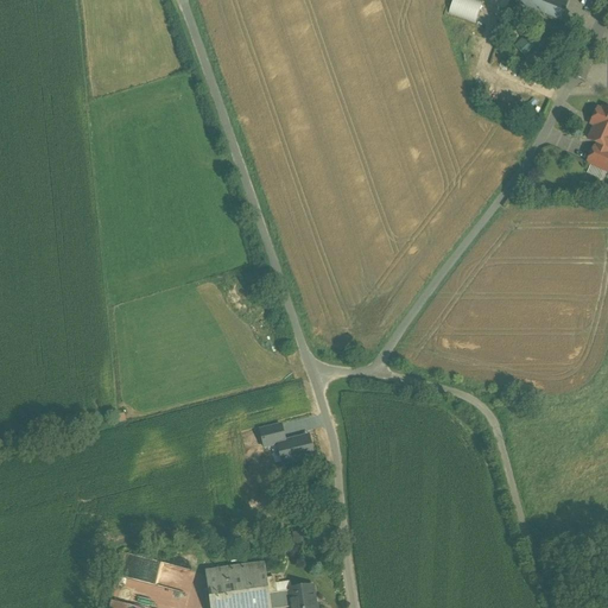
[(479,24),(485,1),(479,0),(455,0),(451,17),(479,24)]
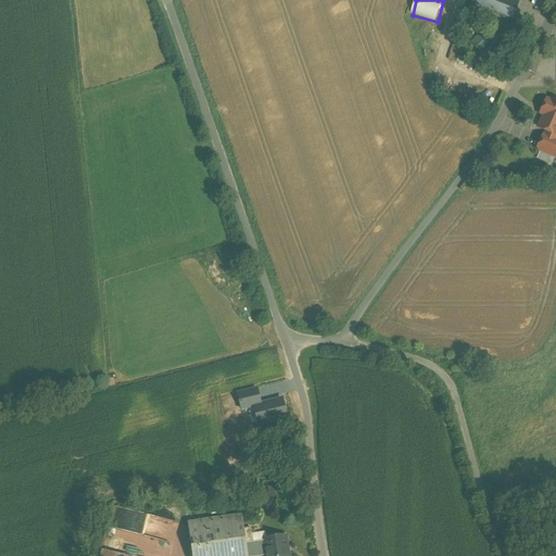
[(519,0),(475,0),(474,3),(513,20),(513,17),(512,17),(515,10),(516,11),(519,0)]
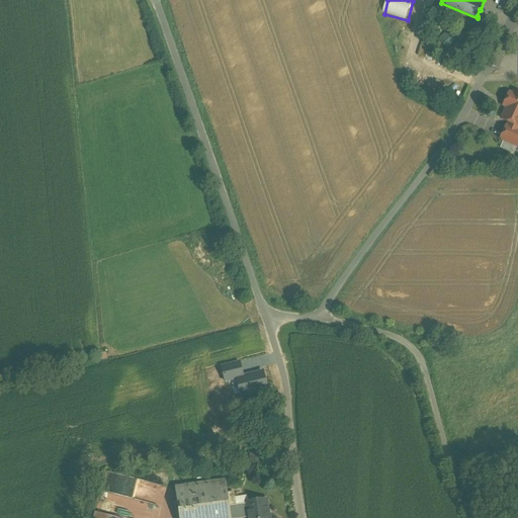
[(448,50),(459,37),(450,29),(440,41),(448,50)]
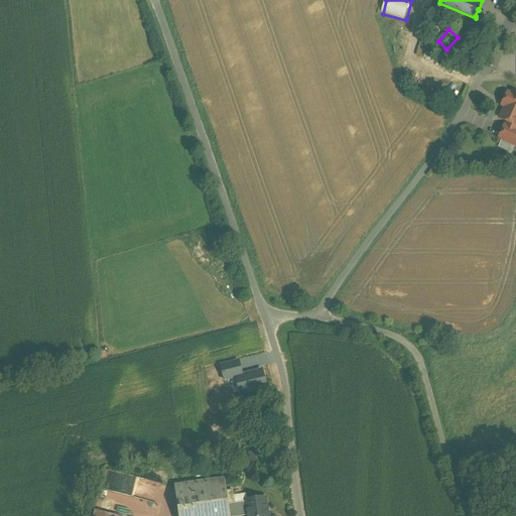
[(515,94),(512,93),(511,95),(508,94),(502,106),(505,108),(500,120),(508,123),(506,127),(515,131),(515,130),(515,94)]
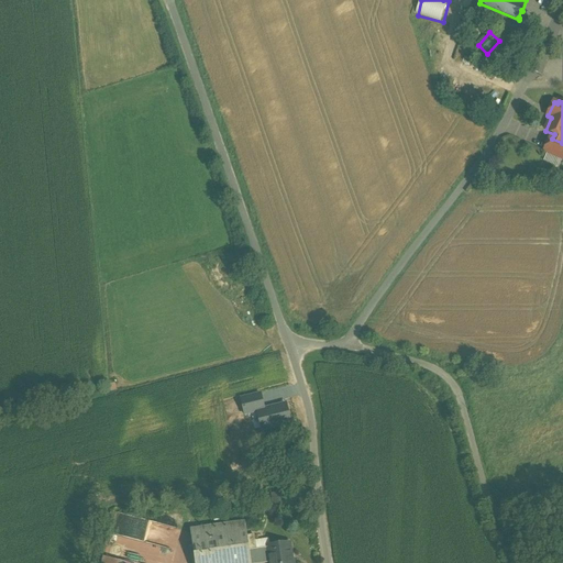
[(552,139),(551,138),(544,152),(562,159),(562,157),(562,143),(552,139)]
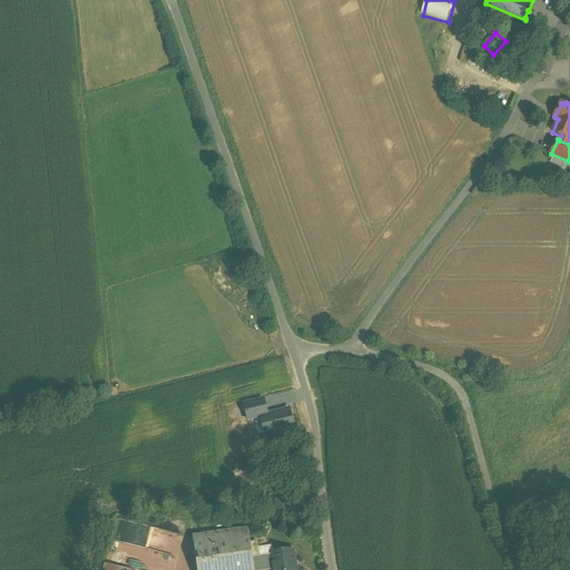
[(111,541),(159,551),(165,530),(116,519),(111,541)]
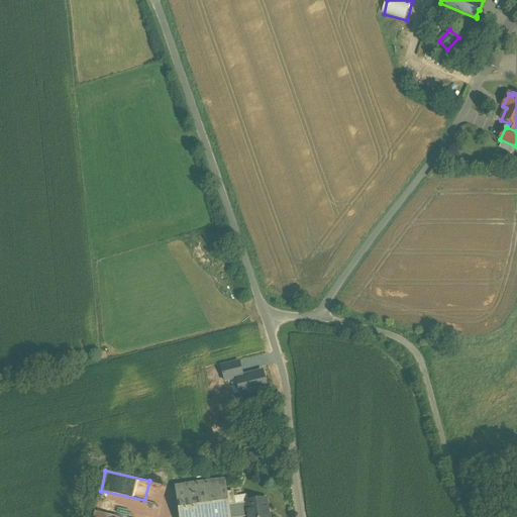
[(225,482),(176,489),(179,516),(230,516),(227,493),(225,482)]
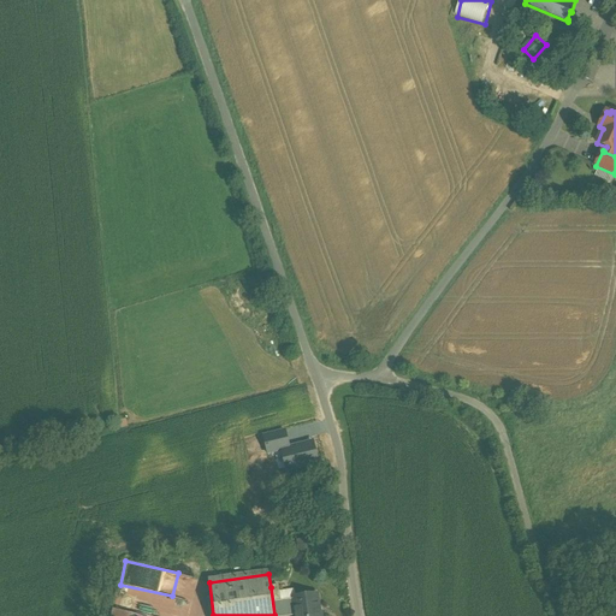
[(320,615),(318,594),(292,598),(294,600),(279,602),(277,586),(271,587),(274,615),(286,615),(295,615),(320,615)]
